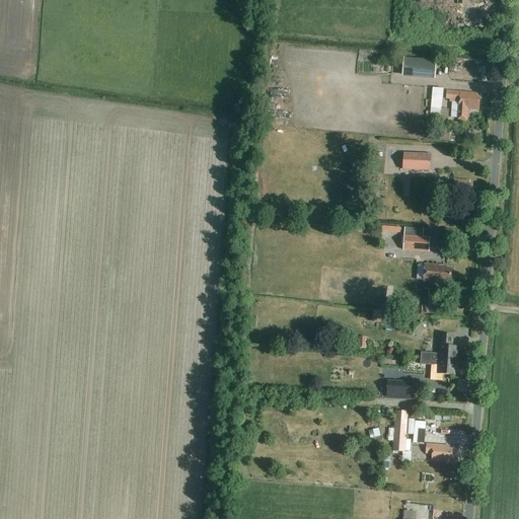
[(436,61),(417,59),(402,58),(401,77),(434,80),(436,61)]
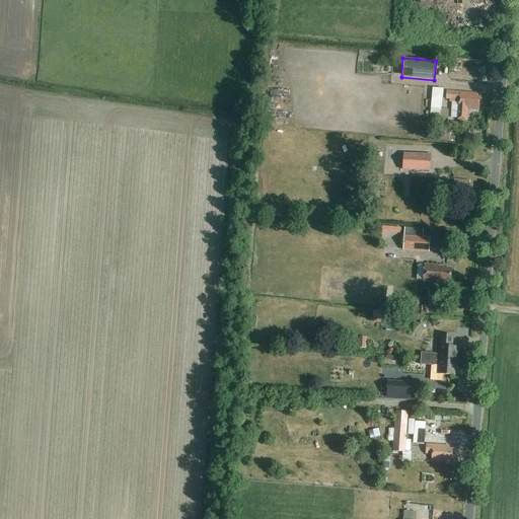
[(441,109),(443,89),(433,88),(431,115),(439,116),(439,120),(448,121),(449,109),(441,109)]
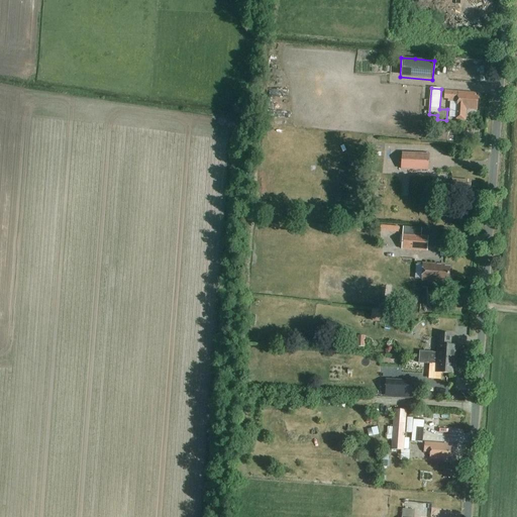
[(477,111),(478,97),(475,97),(475,94),(444,92),(444,98),(450,99),(448,118),(455,118),(455,119),(464,120),(466,110),(477,111)]
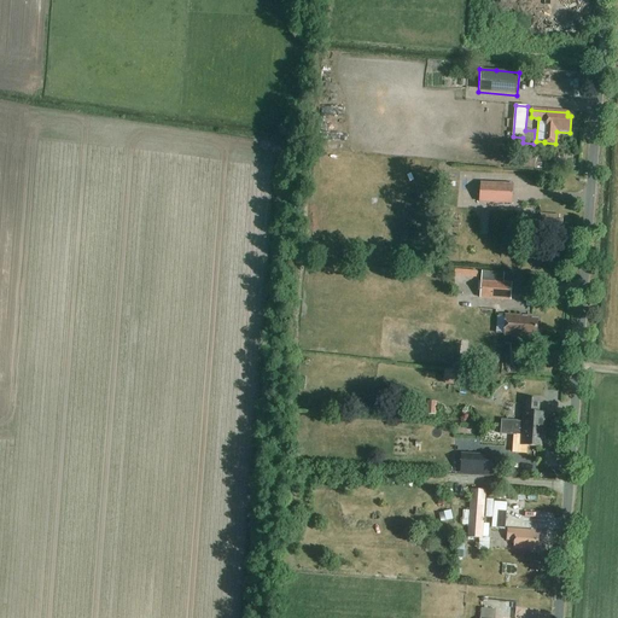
[(535,168),(536,157),(523,156),(523,168),(535,168)]
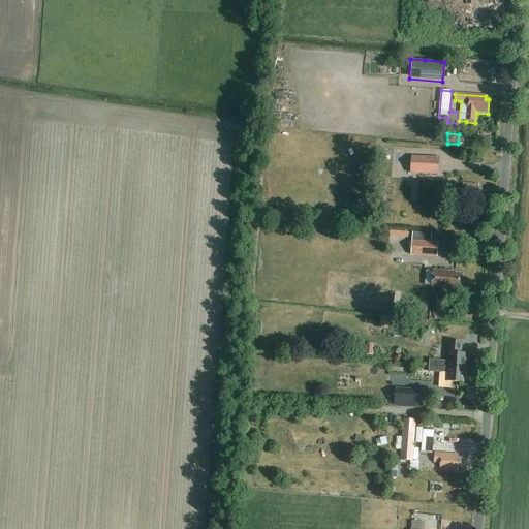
[(379,161),(379,167),(384,167),(385,154),(375,153),(375,161),(379,161)]
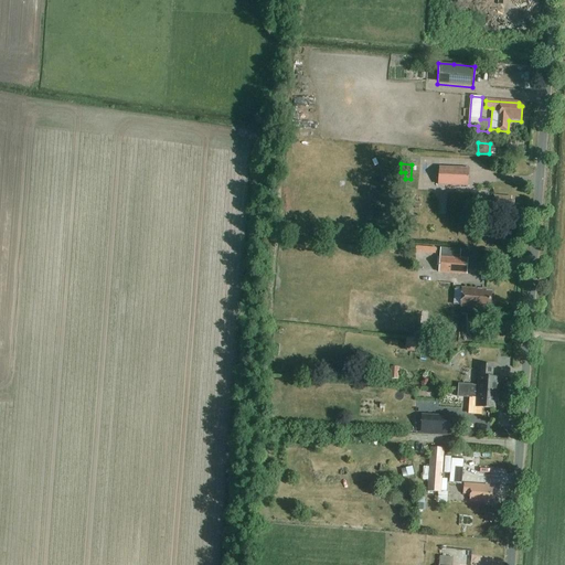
[(437,185),(467,187),(468,169),(438,168),(437,185)]
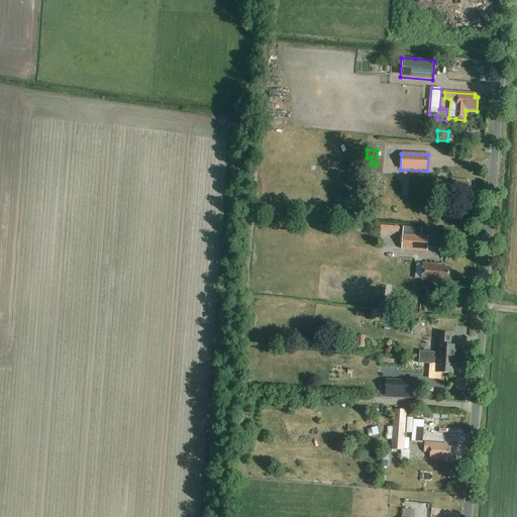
[(470,194),(471,184),(468,184),(468,181),(451,180),(450,195),(467,197),(467,193),(470,194)]
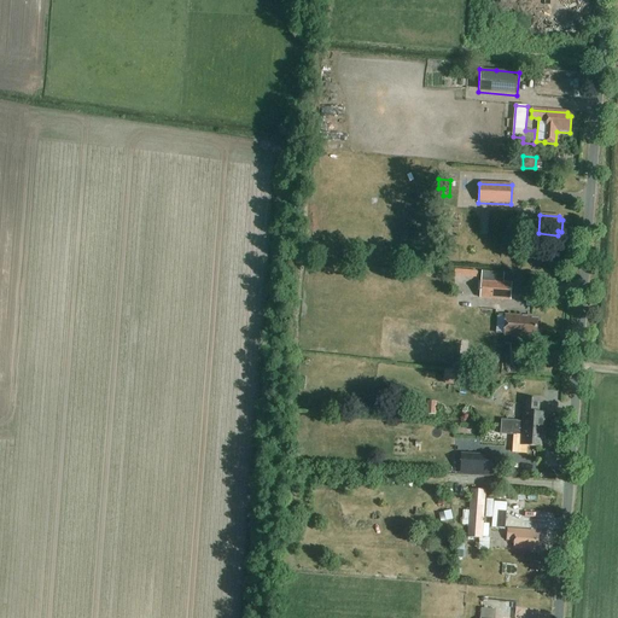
[(482,280),(481,297),(509,299),(511,283),(502,283),(503,273),(482,272),(482,280)]
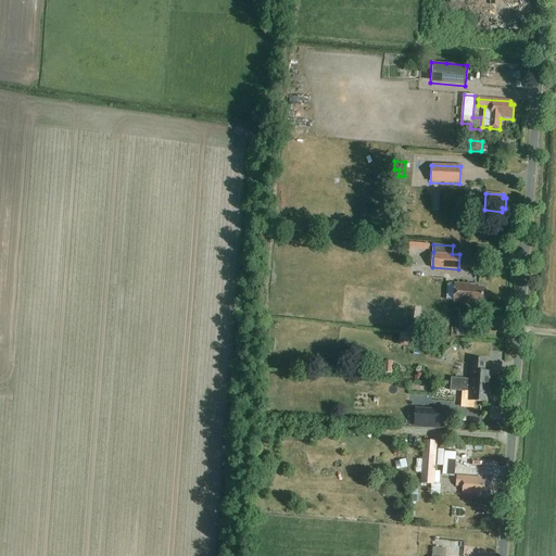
[(381,264),(380,253),(370,253),(370,265),(381,264)]
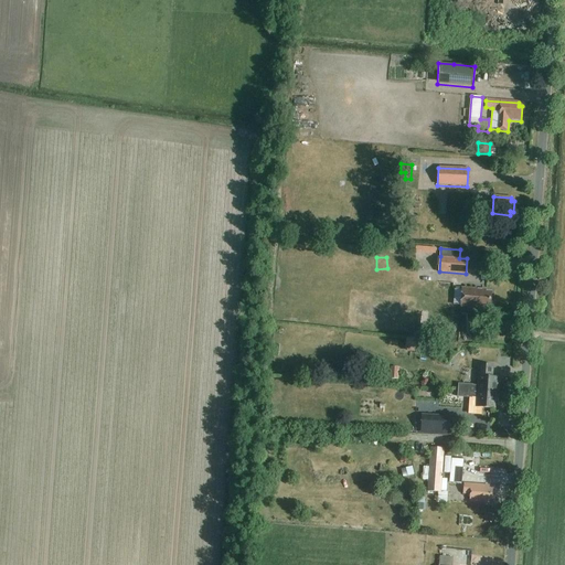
[(462,289),(460,308),(484,309),(484,308),(490,308),(491,292),(486,292),(486,290),(462,289)]
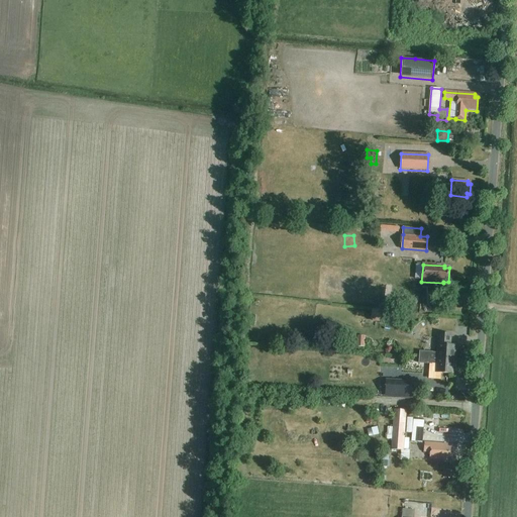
[(409,303),(400,303),(399,310),(409,311),(409,303)]
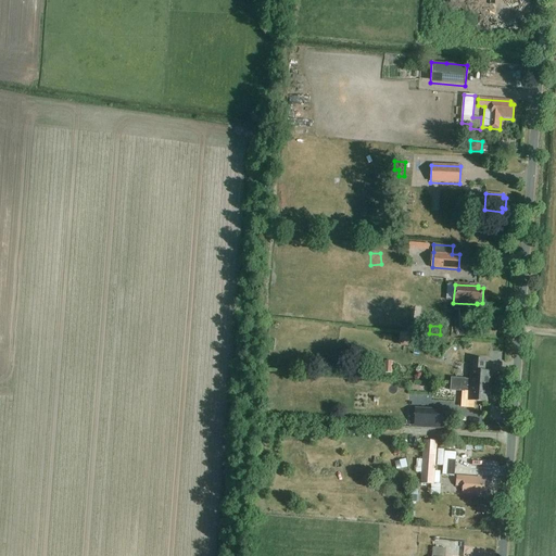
[(489,388),(490,373),(484,371),(485,361),(470,359),(469,371),(470,371),(470,380),(466,380),(466,379),(451,378),(451,384),(489,388)]
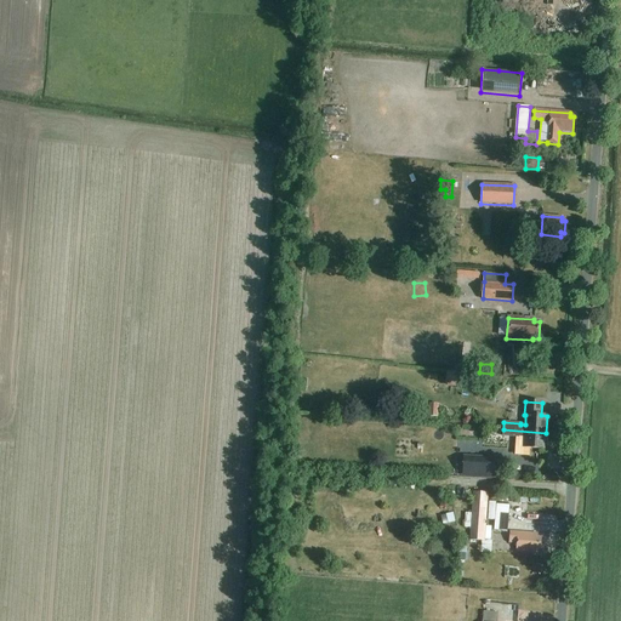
[(429,404),(428,417),(438,417),(439,404),(429,404)]
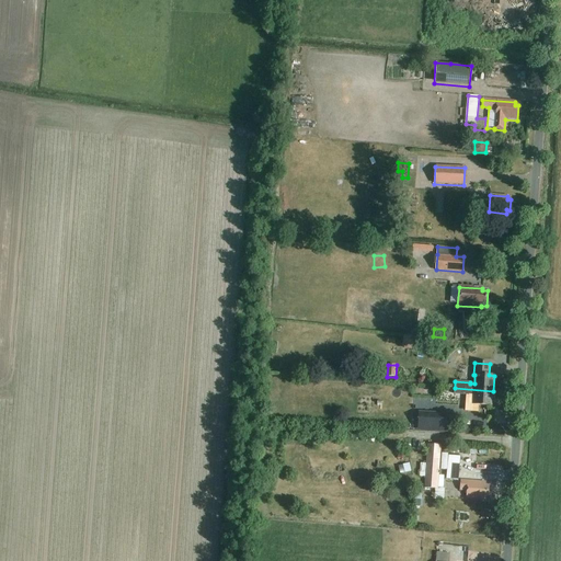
[(493,391),(455,388),(454,395),(469,396),(473,396),(472,405),(492,407),(493,391)]
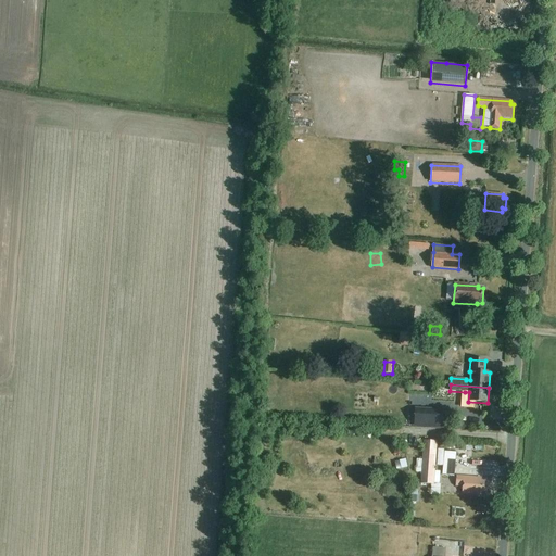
[(415,408),(414,427),(449,429),(450,411),(415,408)]
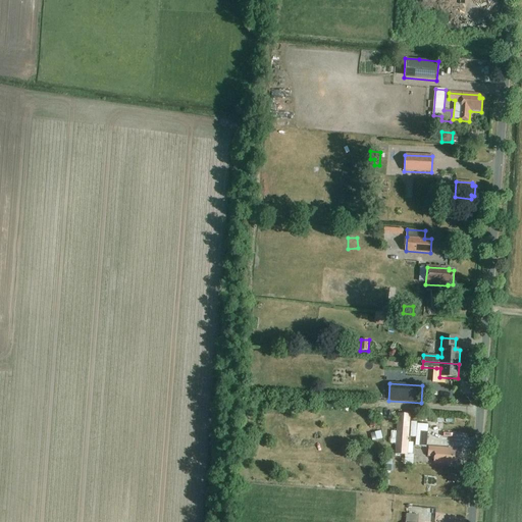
[(412,444),(411,444),(408,442),(410,415),(397,414),(396,432),(390,431),(389,444),(395,444),(394,454),(404,455),(411,455),(412,444)]
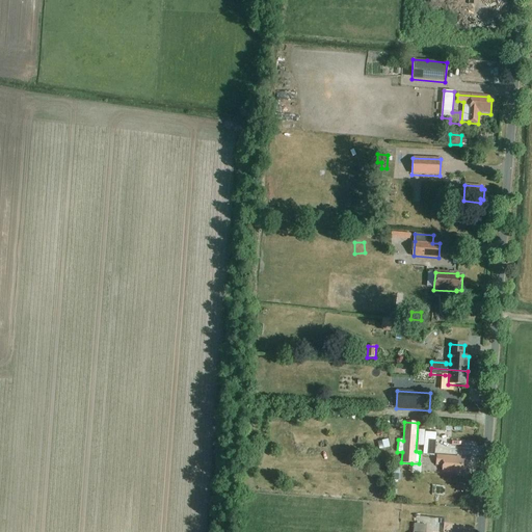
[(424,432),(423,454),(422,455),(434,456),(435,433),(424,432)]
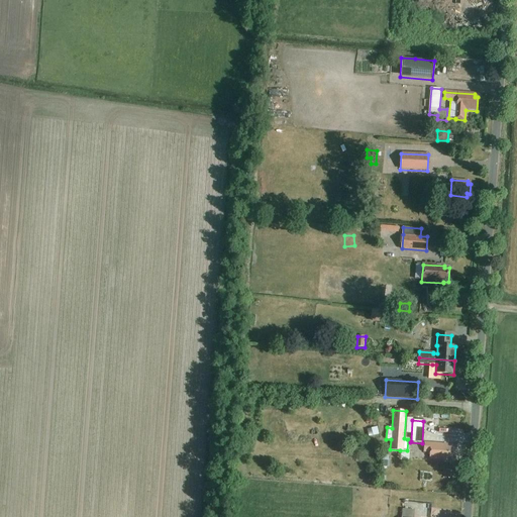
[(449,457),(449,448),(447,448),(447,445),(423,443),(423,452),(429,452),(428,459),(446,460),(446,457),(449,457)]
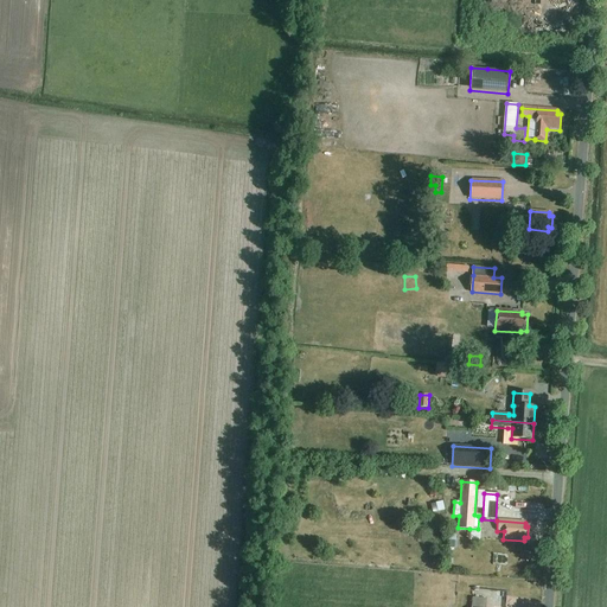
[(478,529),(470,529),(468,541),(479,542),(480,529),(478,529)]
